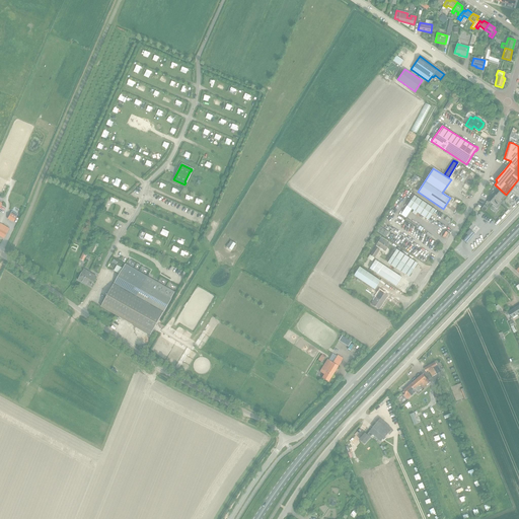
[(496,195),(490,202),(497,208),(503,201),(502,200),(505,196),(499,191),(496,195)]
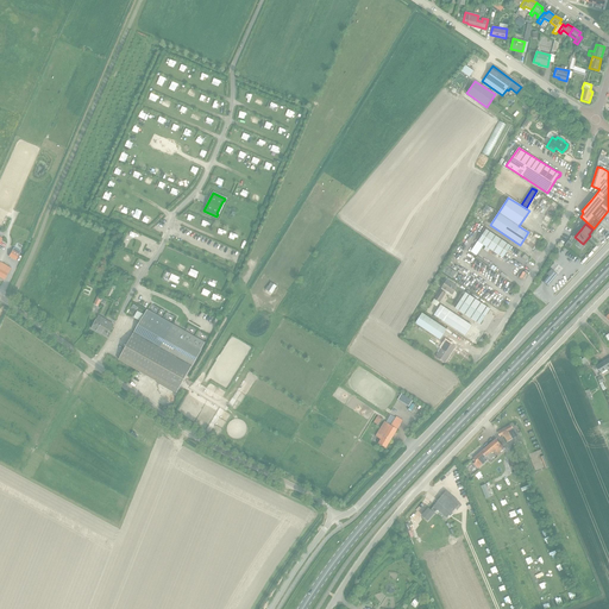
[(510,246),(485,228),(477,242),(502,258),(510,246)]
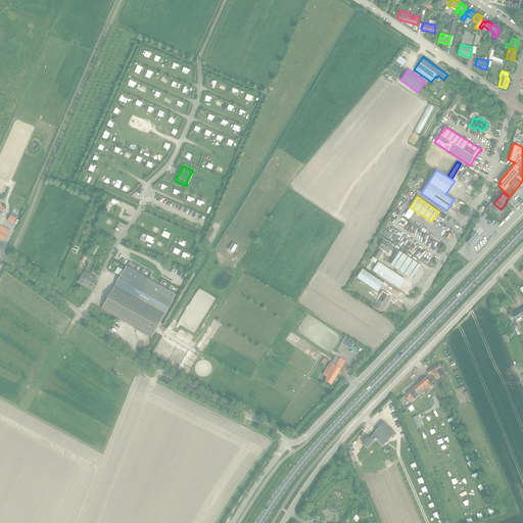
[(11,212),(7,220),(13,224),(17,216),(11,212)]
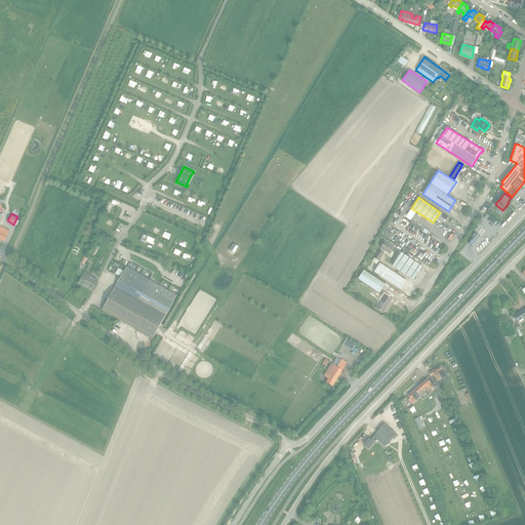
[(0,239),(3,241),(9,232),(0,226),(0,239)]
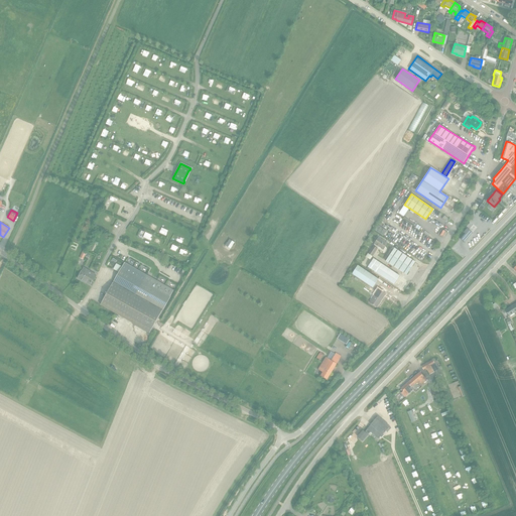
[(374,230),(383,236),(386,231),(377,225),(374,230)]
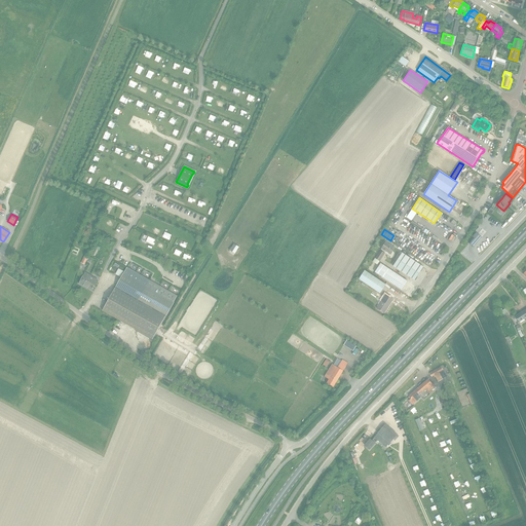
[(476,237),(470,243),(470,245),(472,246),(473,248),(482,237),(480,235),(476,232),(474,235),(476,237)]
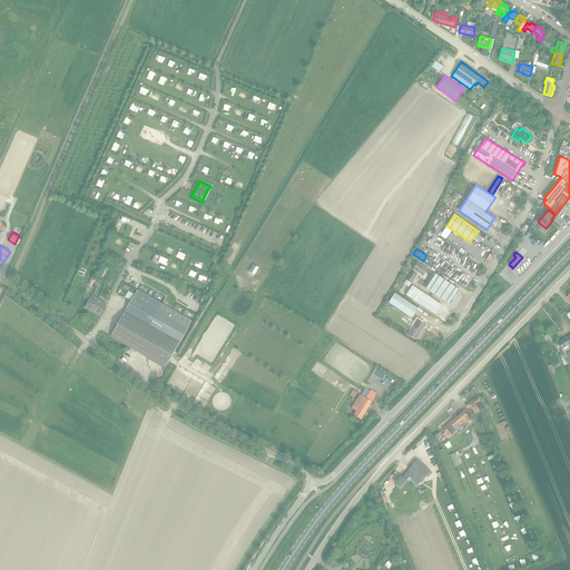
[(413,269),(423,276),(428,268),(418,262),(413,269)]
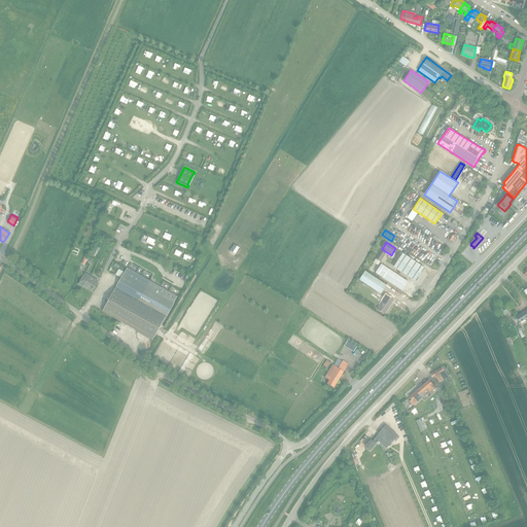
[(240,247),(235,244),(231,250),(236,254),(240,247)]
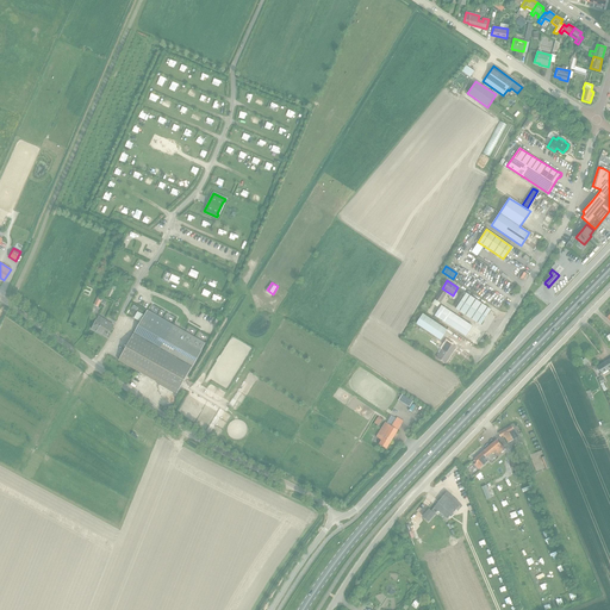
[(441,291),(435,299),(440,303),(446,293),(441,291)]
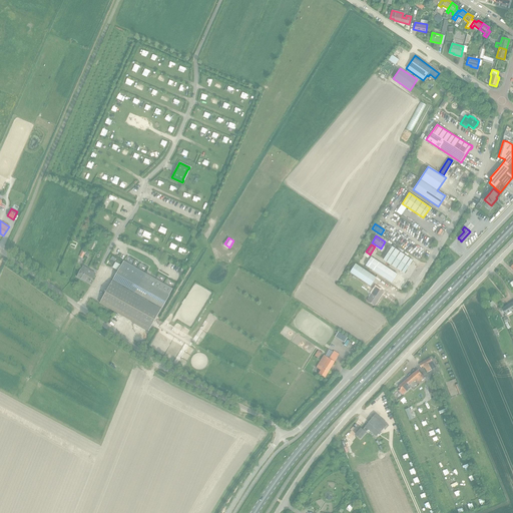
[(392,246),(383,260),(405,273),(413,260),(392,246)]
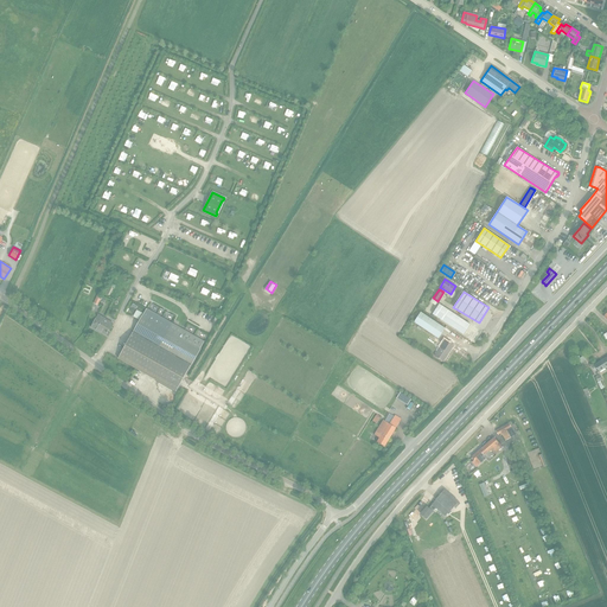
[(465,334),(471,324),(439,304),(433,314),(465,334)]
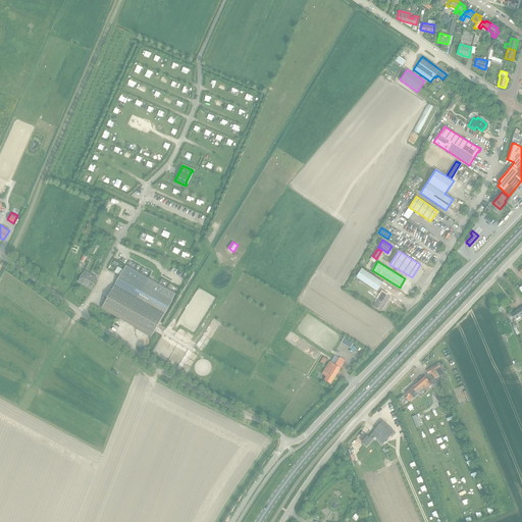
[(125,265),(114,284),(102,308),(152,336),(175,293),(125,265)]
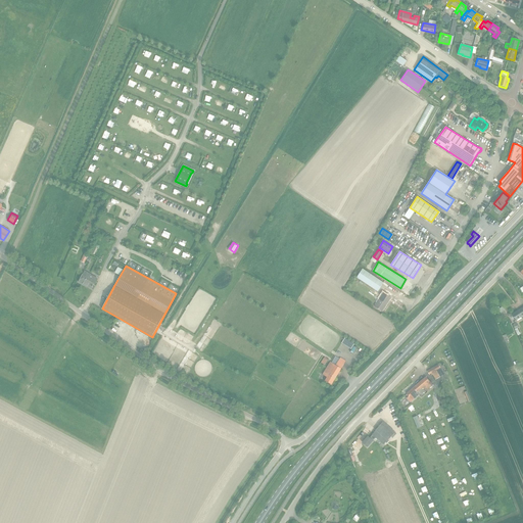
[(378,291),(383,283),(363,270),(358,278),(378,291)]
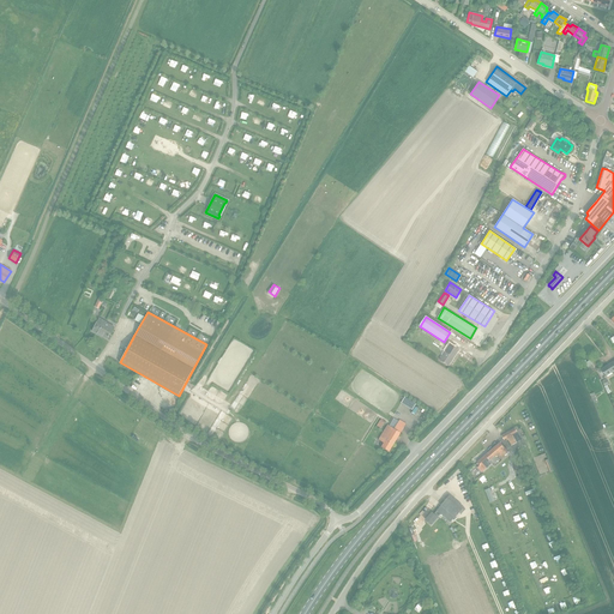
[(108,338),(113,330),(104,325),(106,323),(98,318),(91,331),(98,335),(100,333),(108,338)]
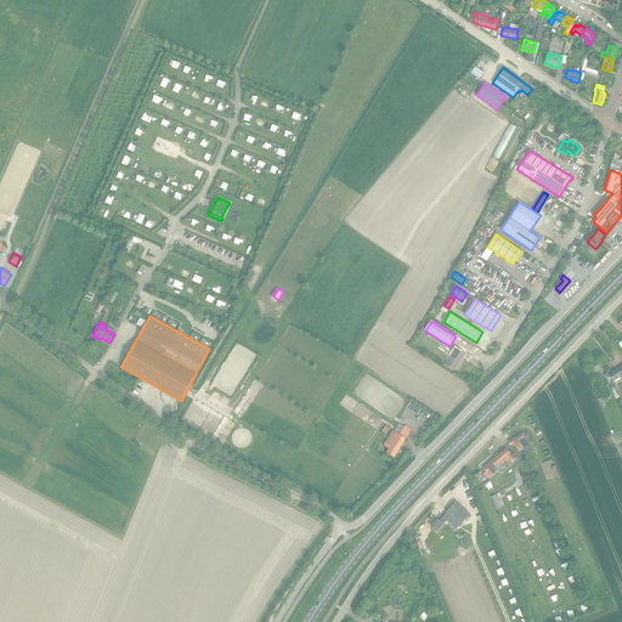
[(453,371),(464,354),(456,349),(446,365),(453,371)]
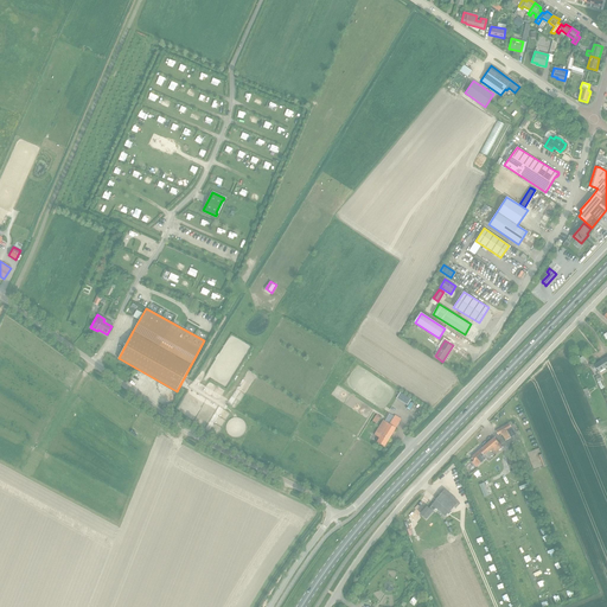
[(598,372),(606,365),(606,357),(594,366),(598,372)]
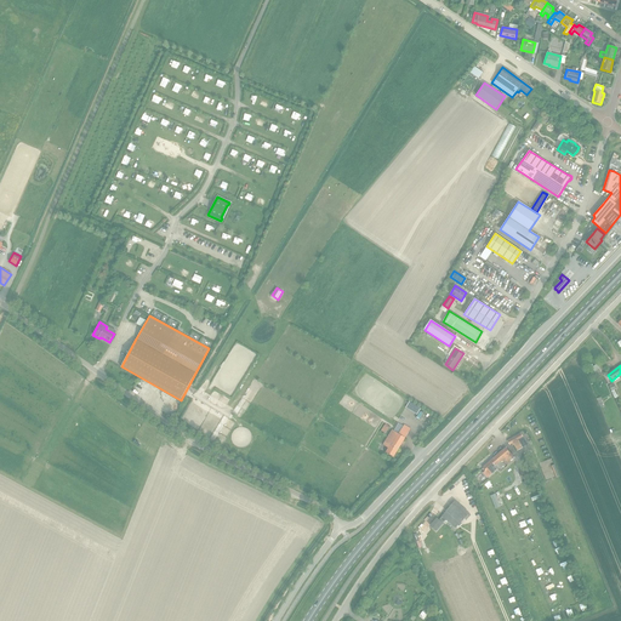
[(393,456),(409,432),(402,427),(398,433),(392,429),(382,444),(388,448),(386,451),(393,456)]
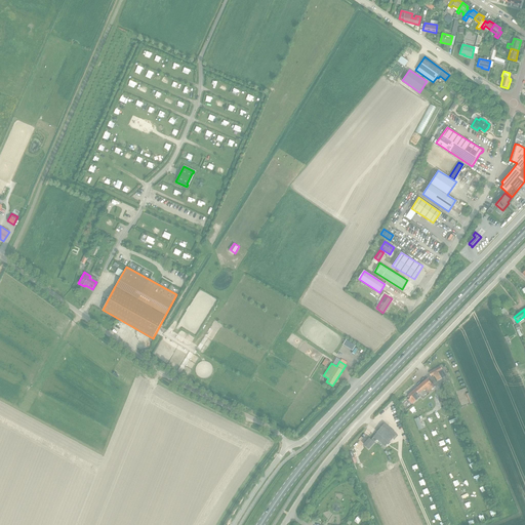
[(438,380),(442,377),(436,368),(429,372),(431,375),(434,374),(438,380)]
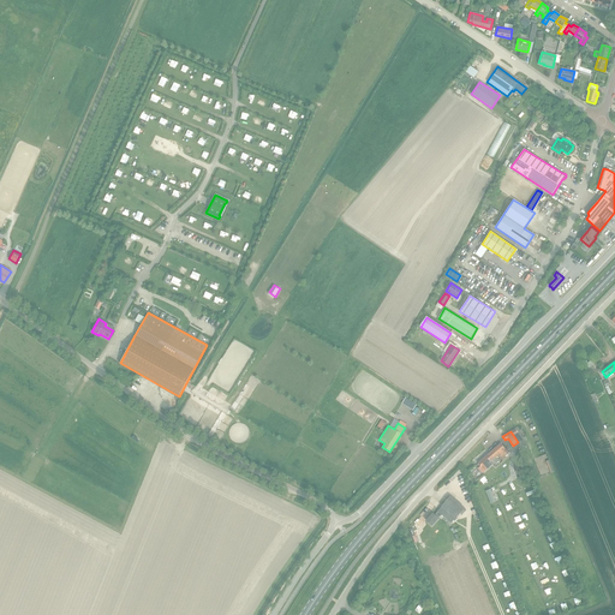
[(478,463),(481,466),(478,469),(482,473),(493,464),(490,461),(497,455),(501,459),(509,453),(501,443),(478,463)]
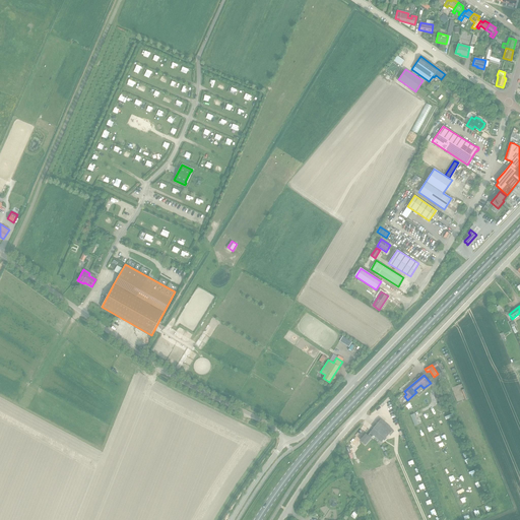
[(410,402),(402,409),(404,412),(413,405),(410,402)]
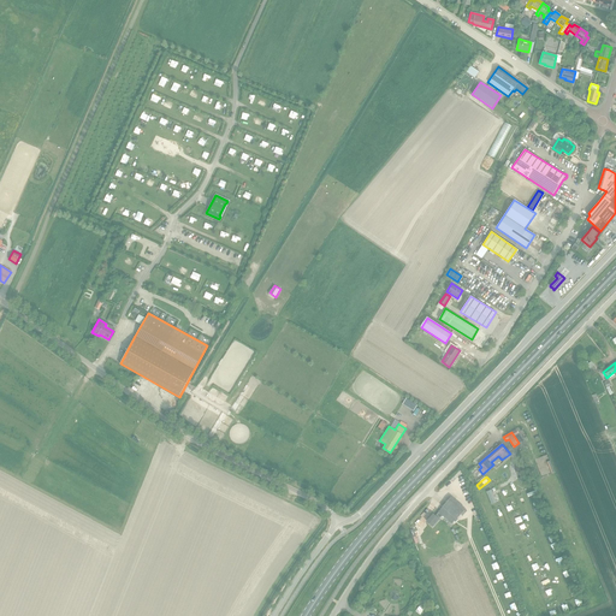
[(452,523),(466,509),(451,497),(438,511),(439,511),(436,516),(433,514),(426,521),(432,527),(439,519),(443,515),(452,523)]
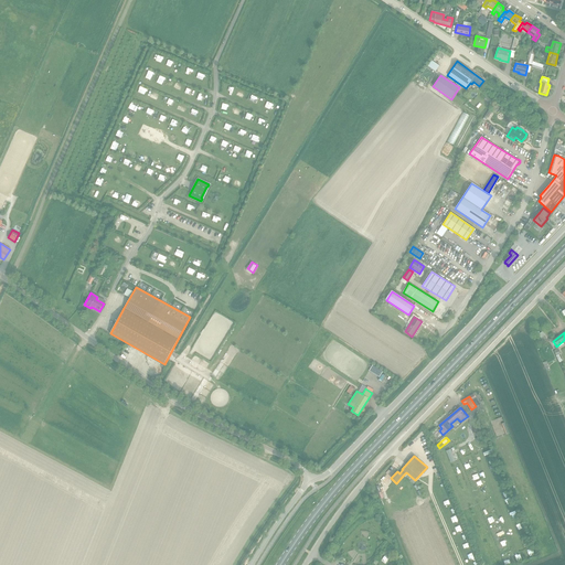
[(407,498),(402,492),(398,496),(397,496),(395,498),(396,499),(393,502),(398,508),(405,501),(409,505),(416,499),(411,494),(407,499),(407,498)]
